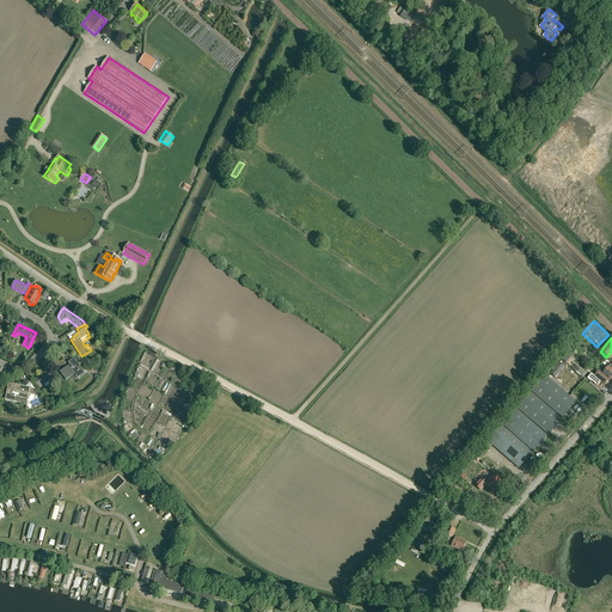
[(570,350),(567,347),(558,356),(563,359),(567,362),(574,354),(570,352),(570,350)]
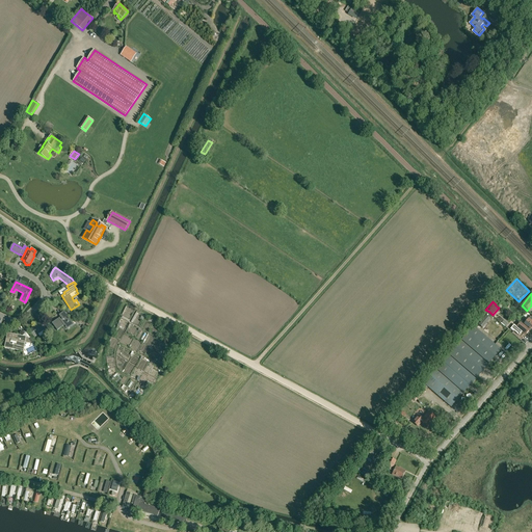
[(74,325),(63,312),(59,315),(61,318),(55,322),(55,321),(52,324),(57,330),(65,324),(68,328),(74,325)]
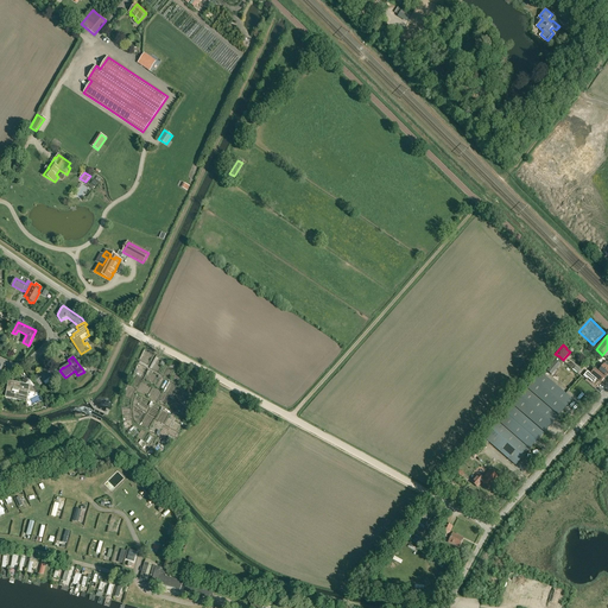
[(548,371),(551,375),(561,365),(556,361),(548,371)]
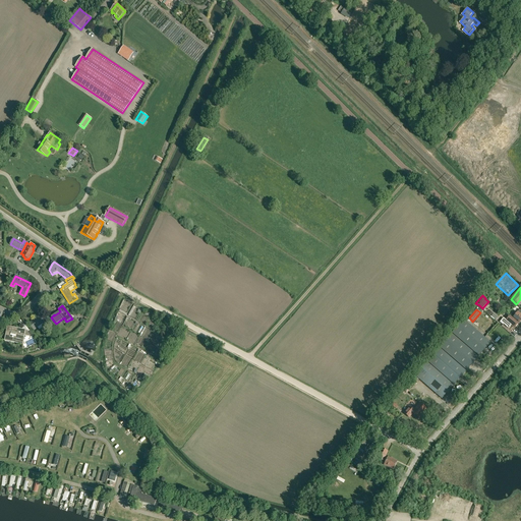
[(513,317),(519,323),(520,323),(520,321),(520,310),(520,311),(519,310),(515,315),(512,312),(511,314),(513,316),(513,317)]
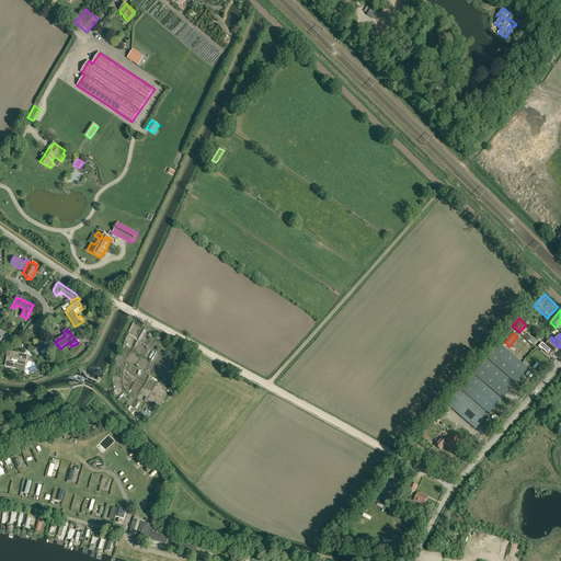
[(47,346),(43,340),(31,348),(36,355),(47,346)]
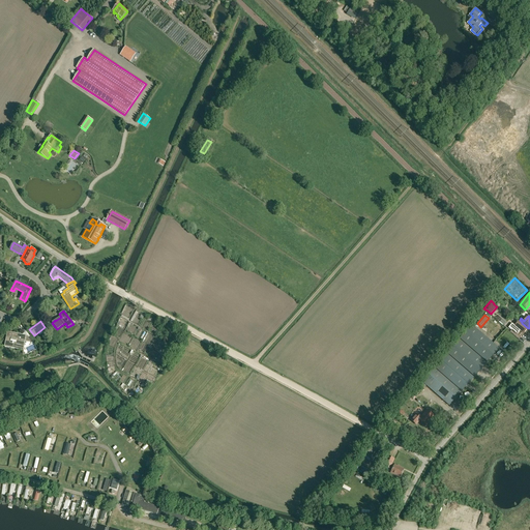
[(512,324),(508,328),(511,330),(512,330),(518,334),(521,330),(524,333),(528,329),(527,328),(528,328),(522,323),(521,323),(519,321),(514,326),(512,324)]
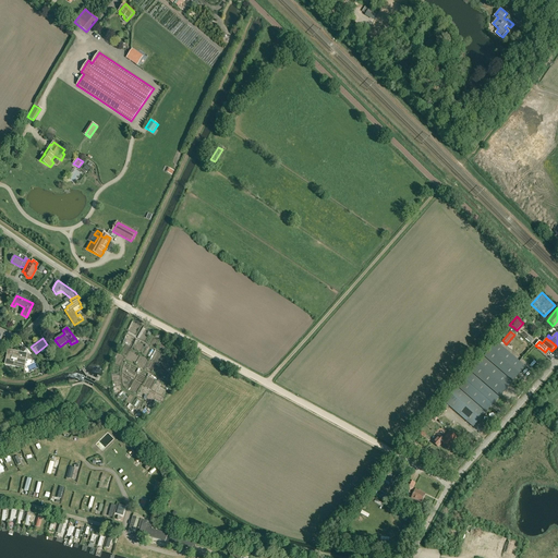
[(498,343),(485,356),(513,381),(526,367),(498,343)]
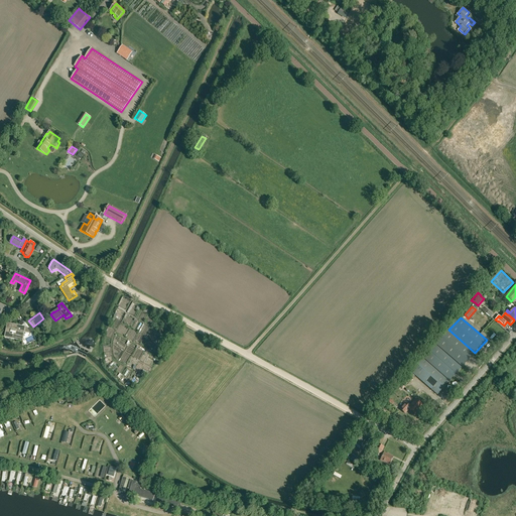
[(24,332),(24,333),(29,333),(30,335),(33,333),(29,328),(27,330),(25,328),(25,327),(22,327),(7,324),(4,338),(22,341),(24,332)]
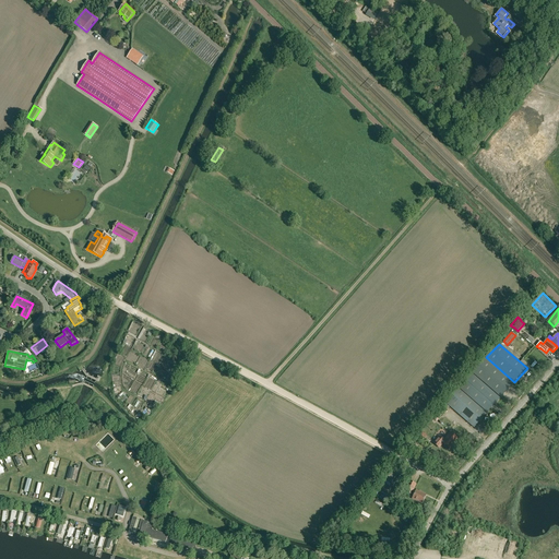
[(513,383),(485,358),(472,372),(500,397),(513,383)]
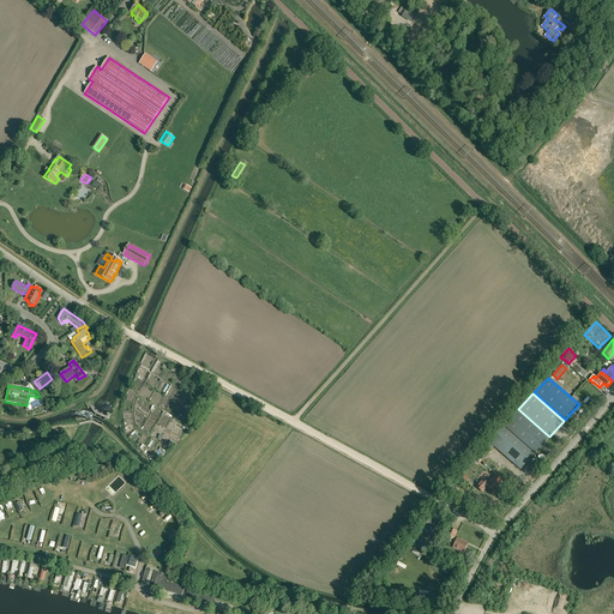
[(535,453),(548,438),(517,410),(503,427),(535,453)]
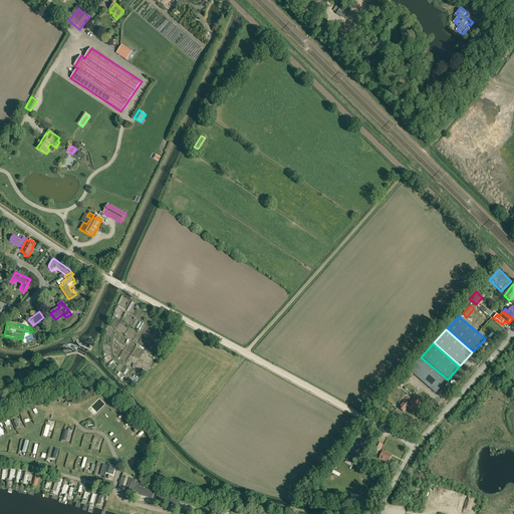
[(409,371),(436,394),(447,380),(420,358),(409,371)]
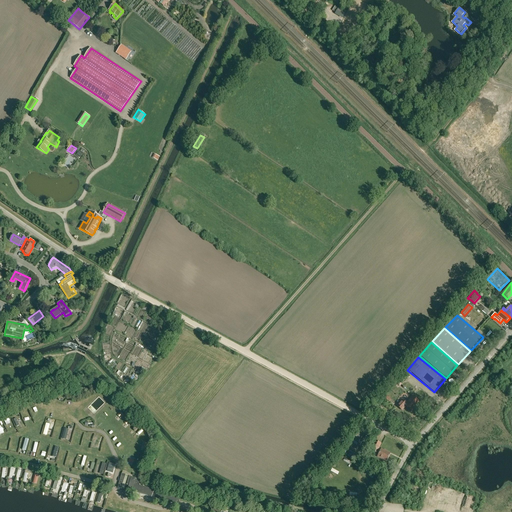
[(402,410),(406,406),(411,411),(414,409),(413,408),(419,402),(413,396),(406,403),(402,400),(397,406),(402,410)]
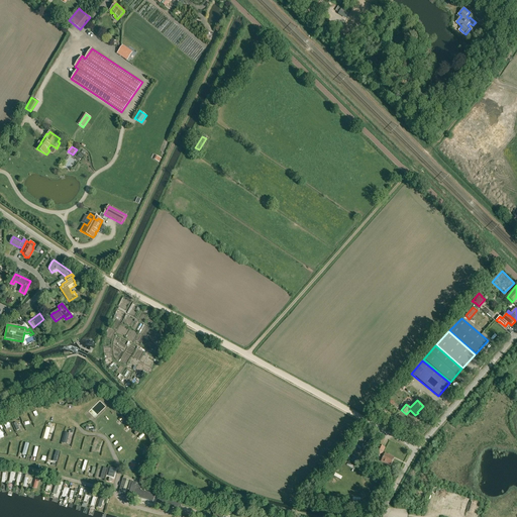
[(354,442),(362,446),(367,438),(364,436),(360,442),(356,439),(354,442)]
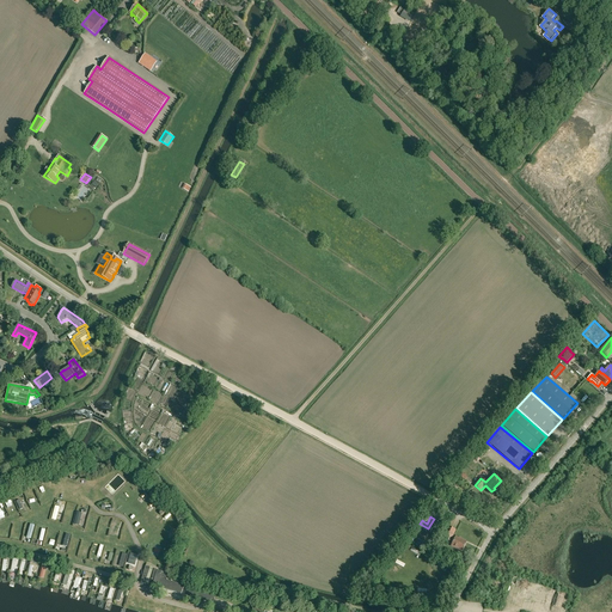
[(450,540),(456,531),(448,527),(444,538),(450,540)]
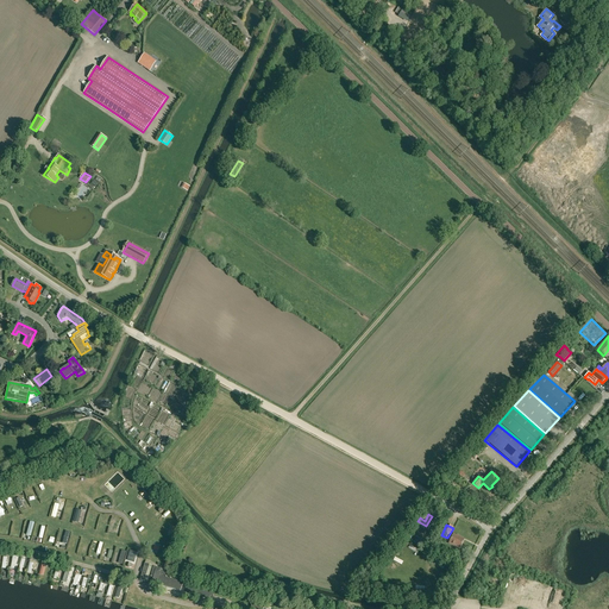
[(459,548),(464,540),(453,534),(450,544),(459,548)]
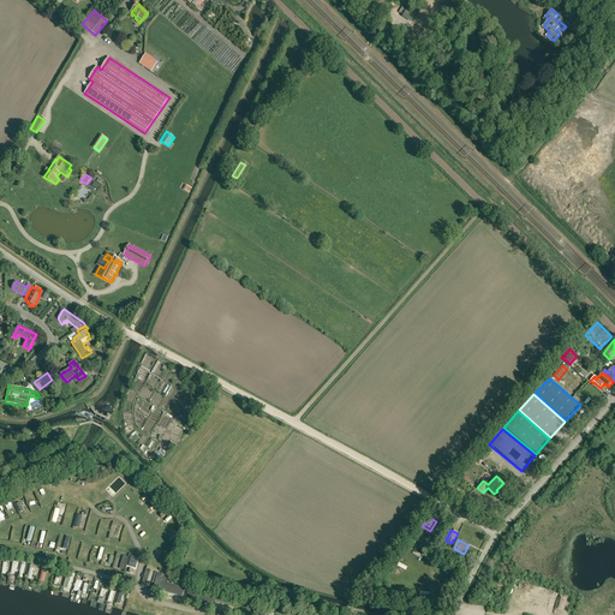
[(147,566),(142,586),(148,587),(154,568),(147,566)]
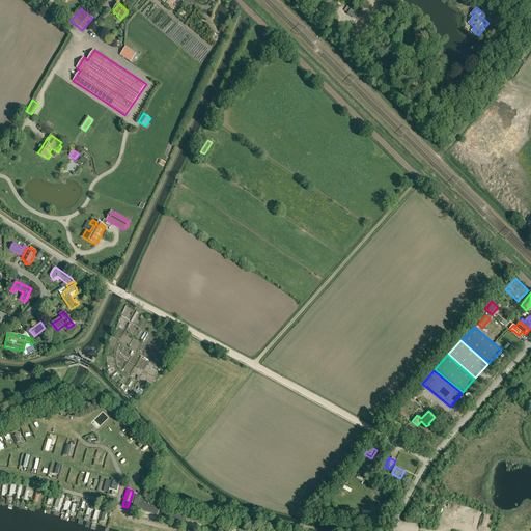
[(132,508),(158,516),(160,508),(144,504),(145,500),(140,498),(140,497),(134,495),(132,502),(134,503),(132,508)]
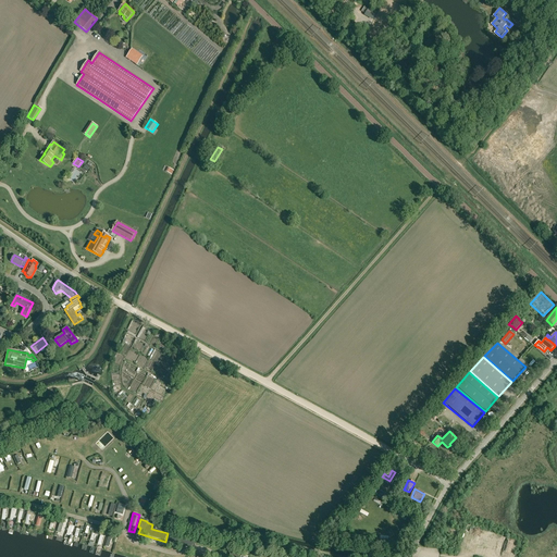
[(195,546),(196,543),(187,541),(186,542),(178,540),(180,539),(171,535),(169,542),(177,544),(177,546),(185,548),(185,546),(195,549),(195,548),(203,551),(205,548),(195,546)]
